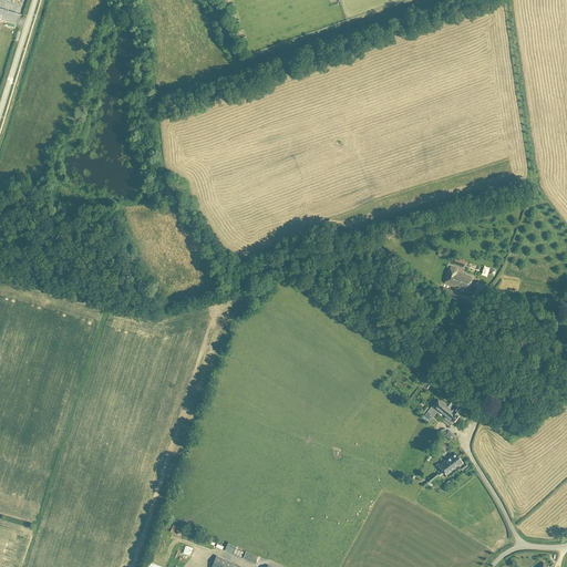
[(467,291),(472,277),(456,271),(459,268),(451,266),(445,282),(467,291)]
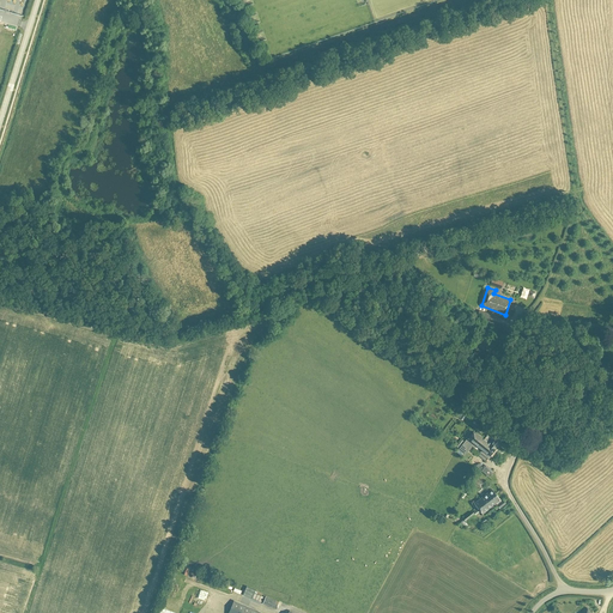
[(498,317),(484,313),(481,320),(508,329),(510,322),(498,317)]
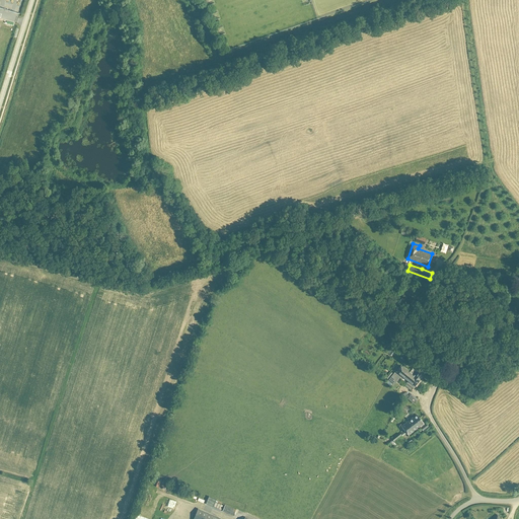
[(419,293),(416,290),(417,289),(410,284),(404,292),(415,299),(419,293)]
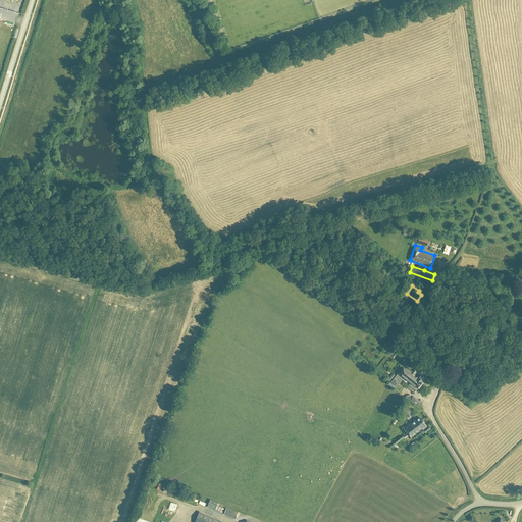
[(405,368),(404,369),(421,382),(427,374),(418,367),(412,374),(405,368)]
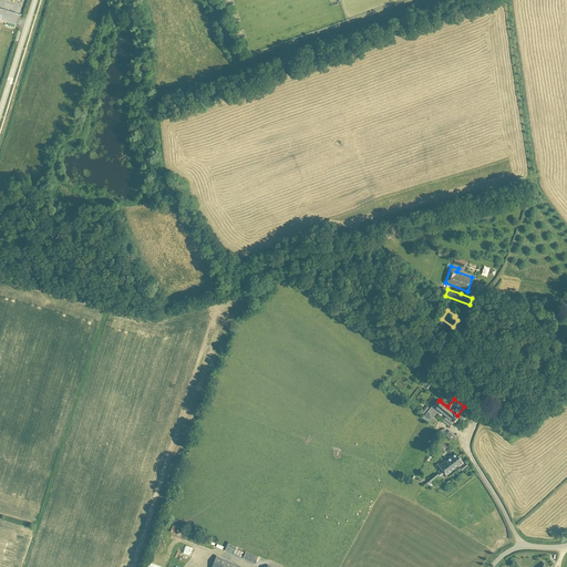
[(433,405),(424,415),(430,420),(436,411),(439,414),(441,411),(444,414),(446,415),(444,419),(451,423),(453,421),(457,415),(439,401),(437,400),(433,405)]
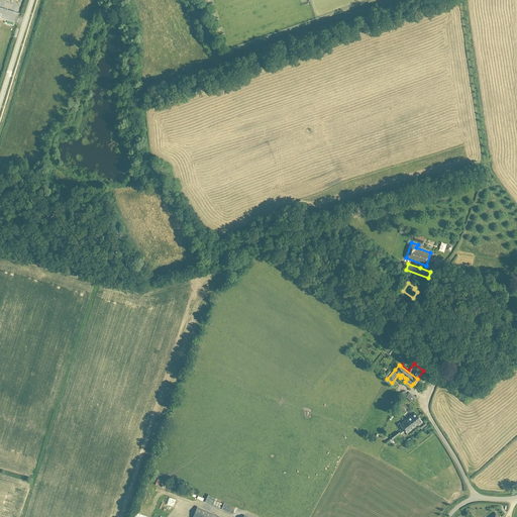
[(408,408),(398,402),(396,406),(406,412),(408,408)]
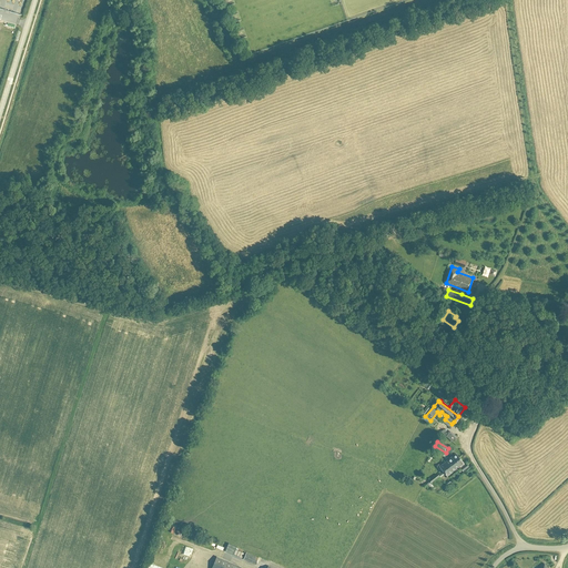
[(439,466),(444,472),(459,458),(456,454),(439,466)]
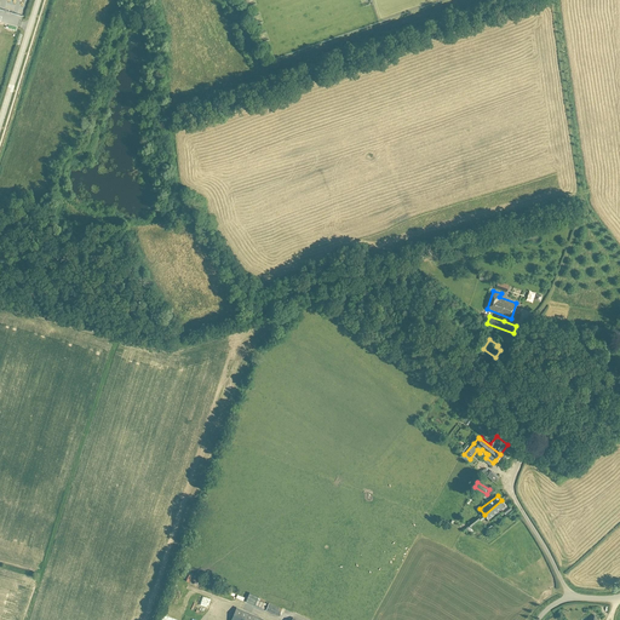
[(506,506),(501,500),(484,515),(465,529),(466,532),(471,528),(486,517),(488,520),(506,506)]
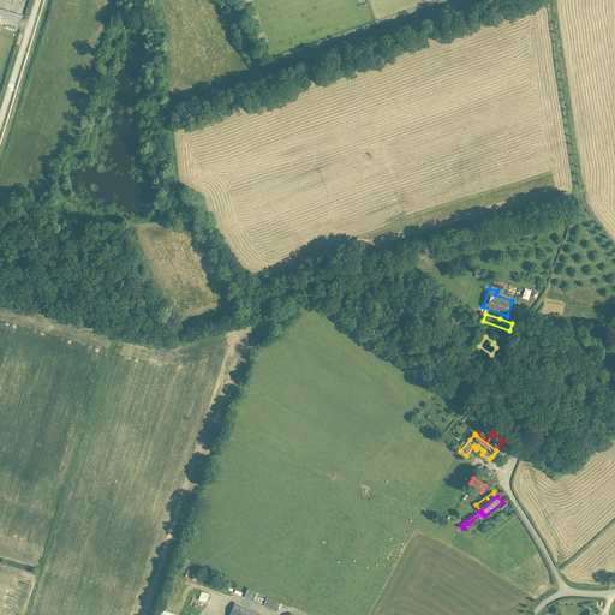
[(264,598),(255,595),(252,601),(262,604),(264,598)]
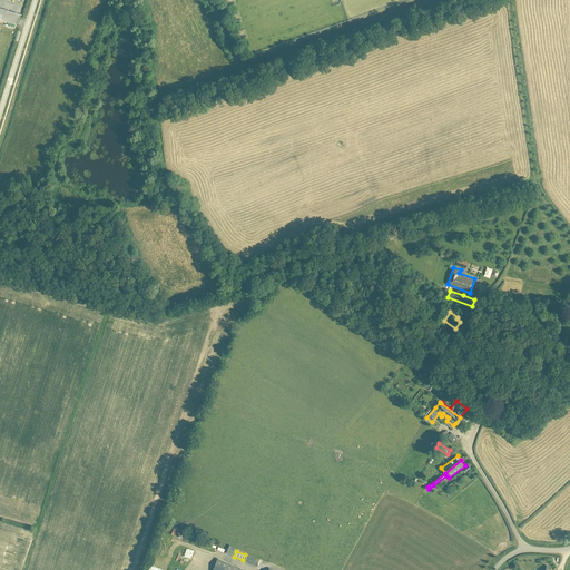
[(256,567),(259,560),(247,554),(244,561),(256,567)]
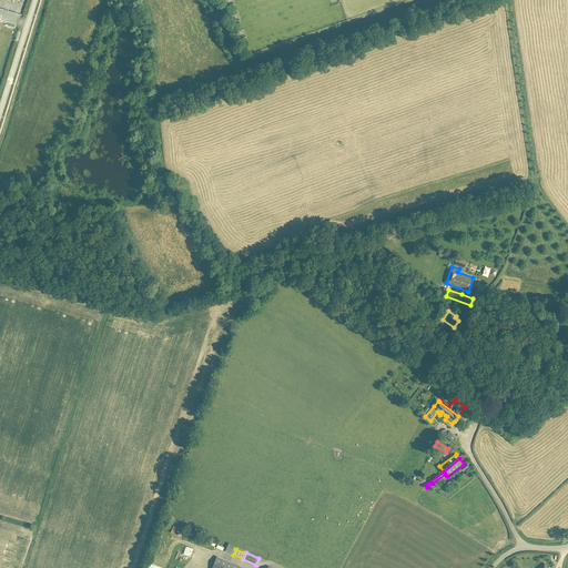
[(242,567),(243,567),(216,557),(211,567),(242,567)]
